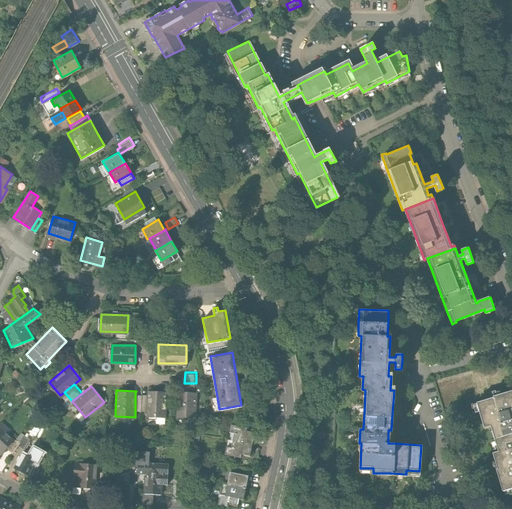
[(166,391),(149,390),(148,394),(148,413),(148,415),(166,416),(166,391)]
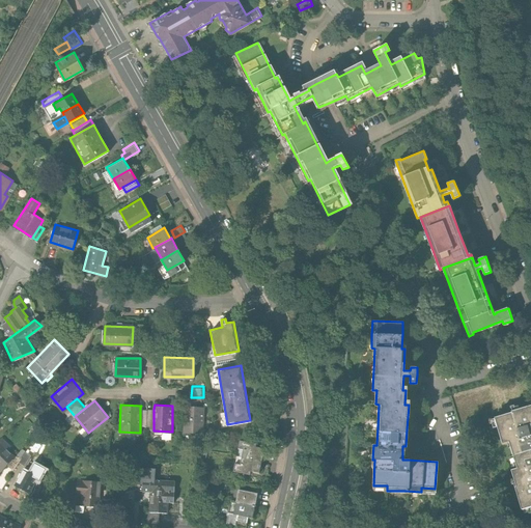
[(511,412),(494,417),(496,426),(502,444),(508,442),(512,455),(530,449),(530,427),(530,425),(530,424),(530,405),(511,411),(511,412)]
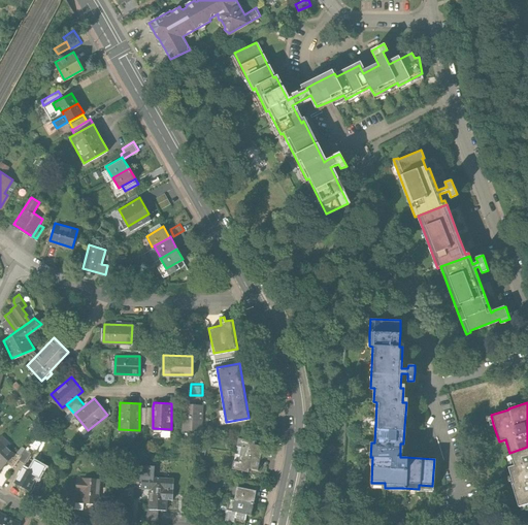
[(203,404),(184,403),(183,427),(202,427),(203,404)]
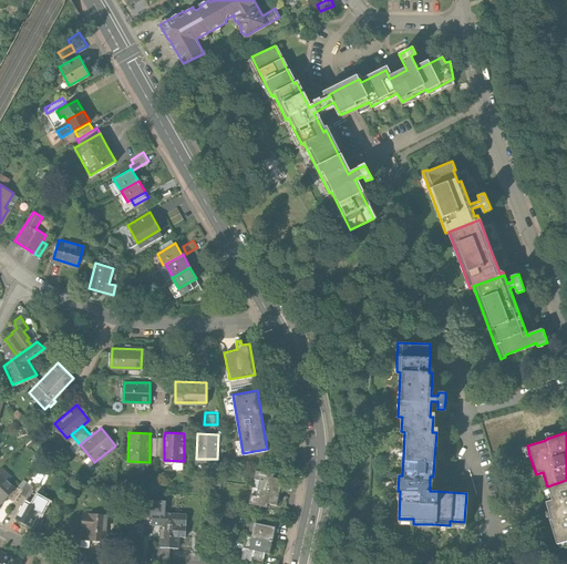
[(0,467),(0,502),(7,495),(16,486),(12,484),(12,478),(0,467)]
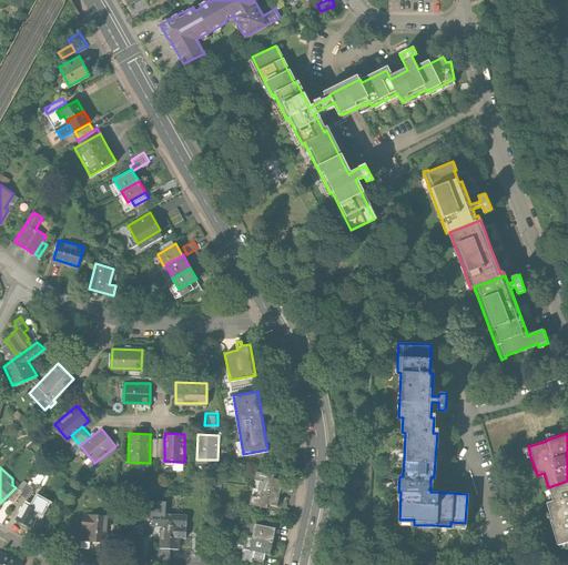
[(259,487),(279,492),(282,478),(273,476),(274,473),(256,470),(254,478),(261,480),(259,487)]
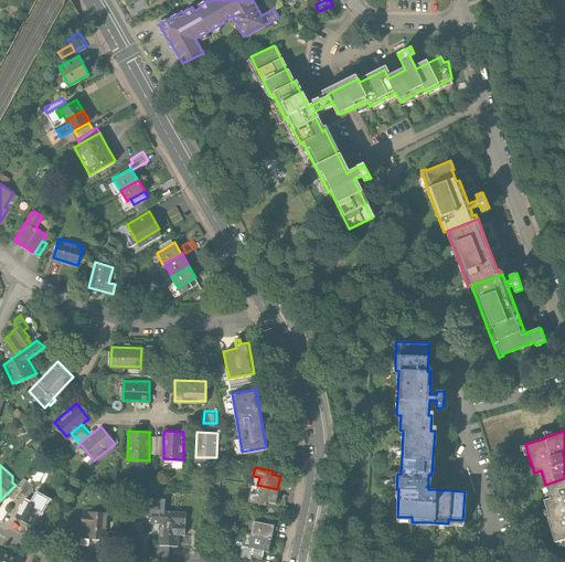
[(564,478),(545,485),(550,498),(544,500),(550,518),(547,519),(554,542),(564,539),(564,478)]
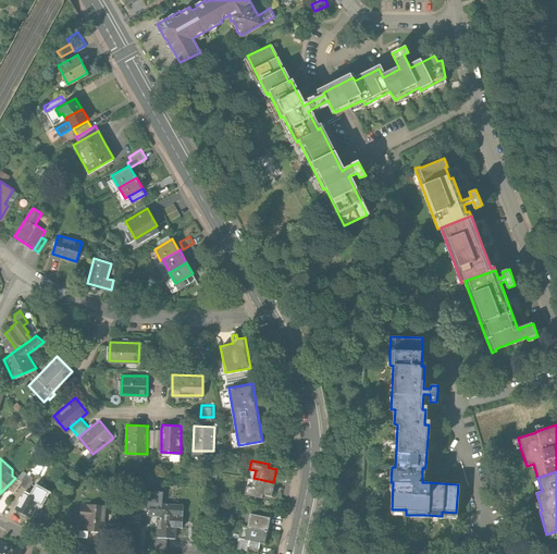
[(23,480),(20,483),(26,488),(33,476),(26,472),(23,480)]
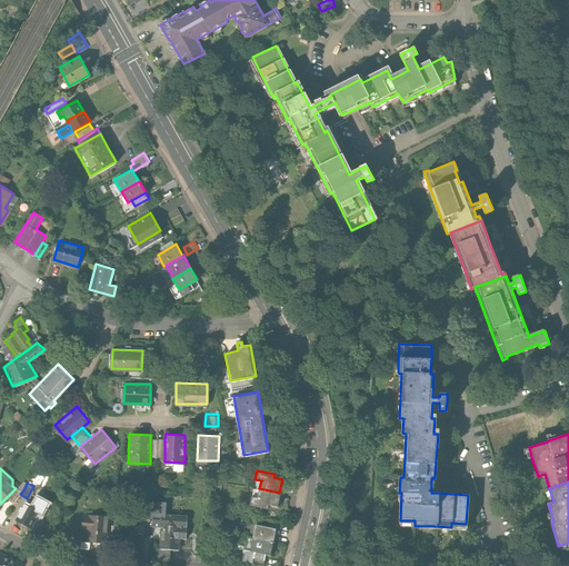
[(16,488),(7,497),(15,504),(20,494),(23,490),(18,485),(16,488)]
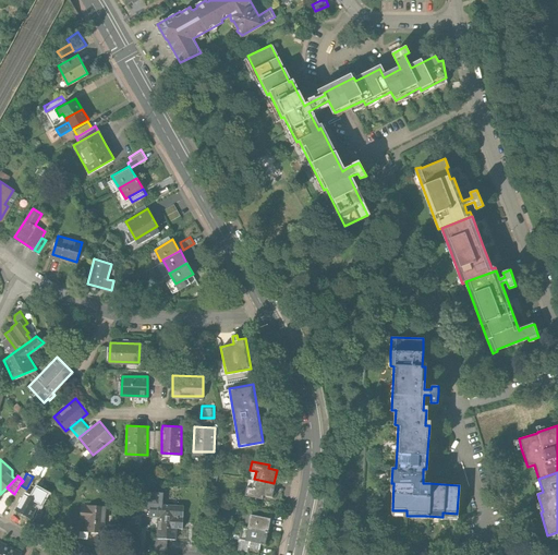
[(271,496),(274,483),(254,479),(253,486),(249,486),(246,494),(262,497),(263,494),(271,496)]
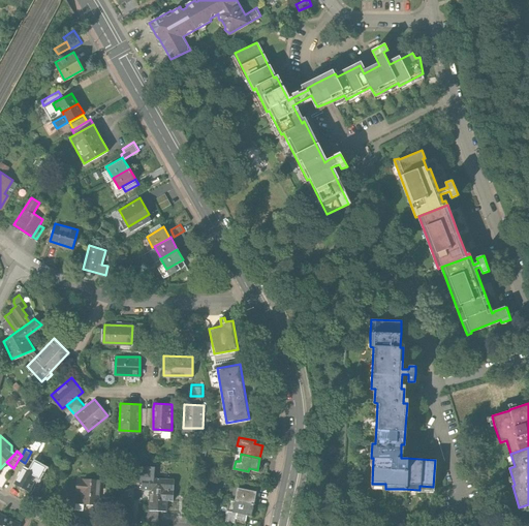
[(153,476),(154,466),(134,465),(134,478),(143,480),(143,476),(153,476)]
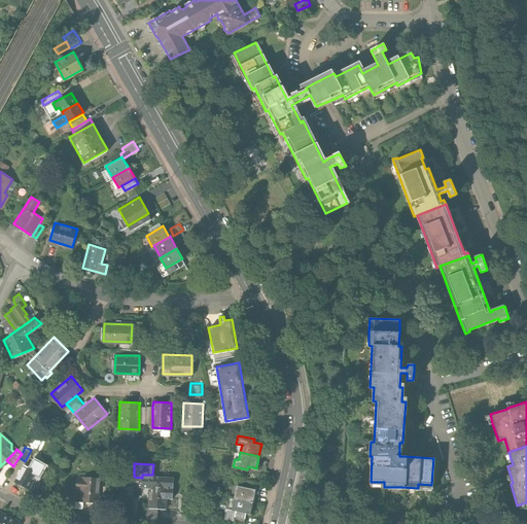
[(36,473),(23,465),(14,480),(29,487),(36,473)]
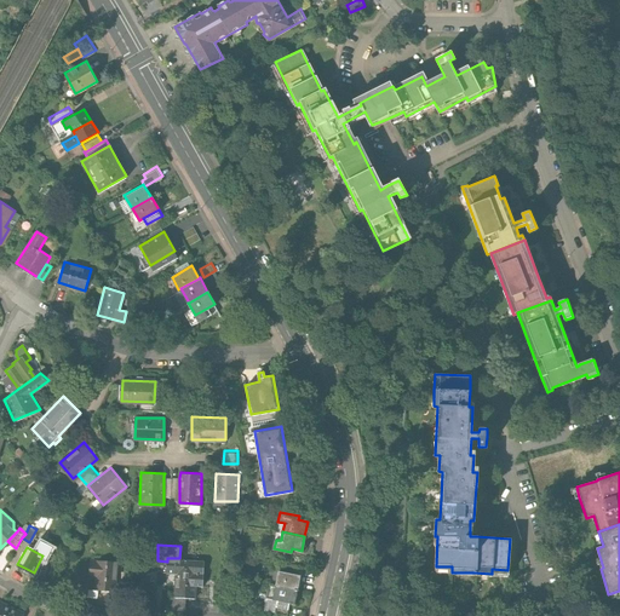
[(167,562),(167,571),(176,571),(182,571),(182,558),(179,558),(167,558),(167,562)]
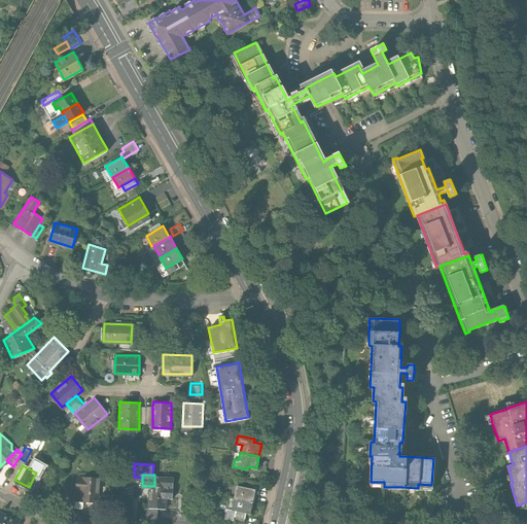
[(173,477),(154,475),(154,486),(149,486),(149,507),(156,507),(165,508),(166,496),(172,497),(173,477)]
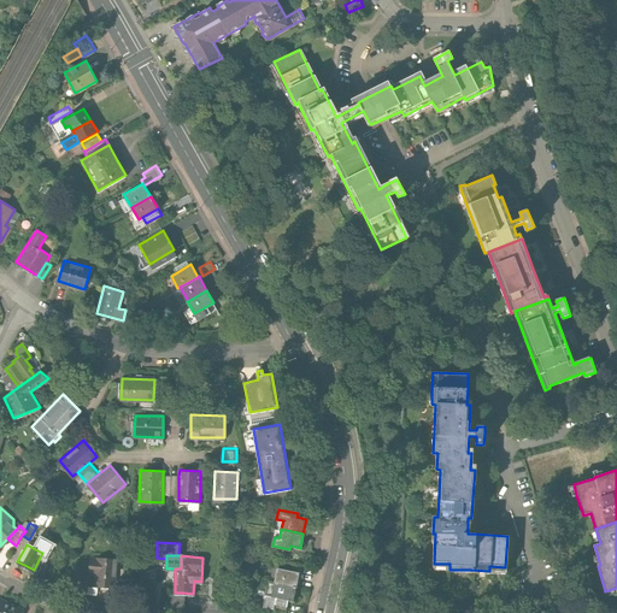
[(117,559),(92,556),(90,572),(98,572),(97,584),(115,587),(117,559)]
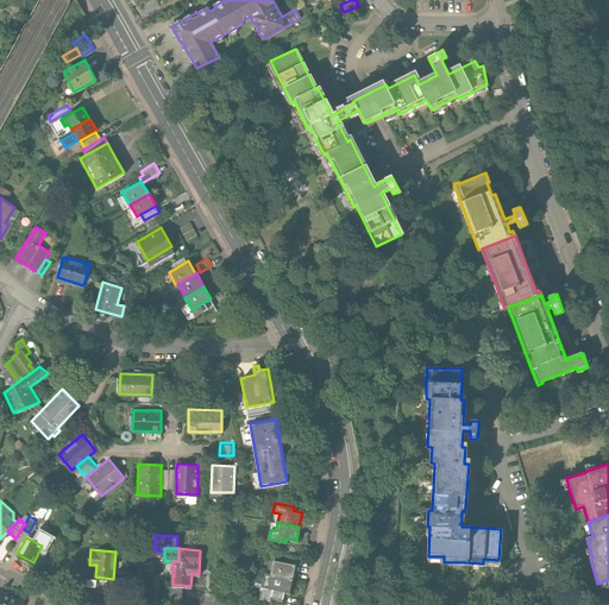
[(264,572),(265,572),(271,573),(274,560),(275,558),(268,555),(264,572)]
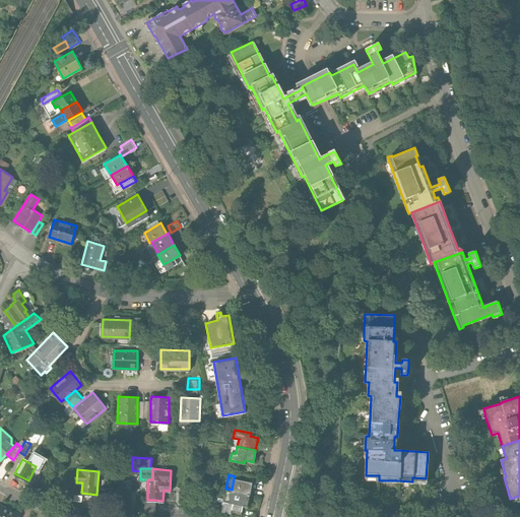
[(243,474),(242,480),(252,482),(253,476),(243,474)]
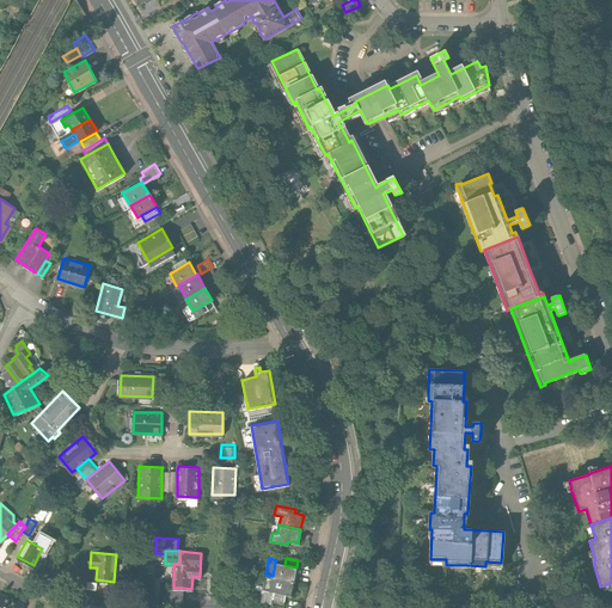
[(273,576),(293,581),(297,567),(285,565),(275,563),(273,576)]
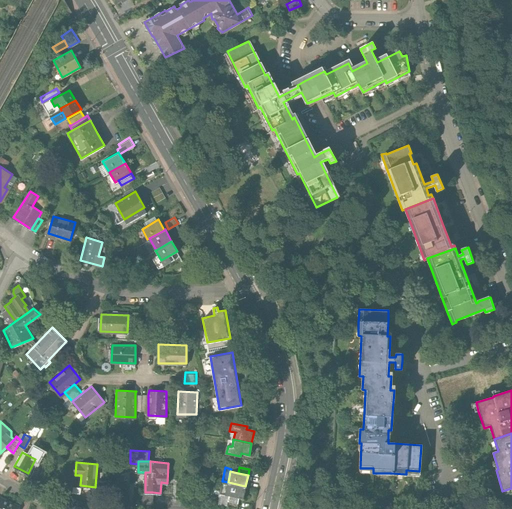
[(115,477),(107,479),(110,491),(118,490),(115,477)]
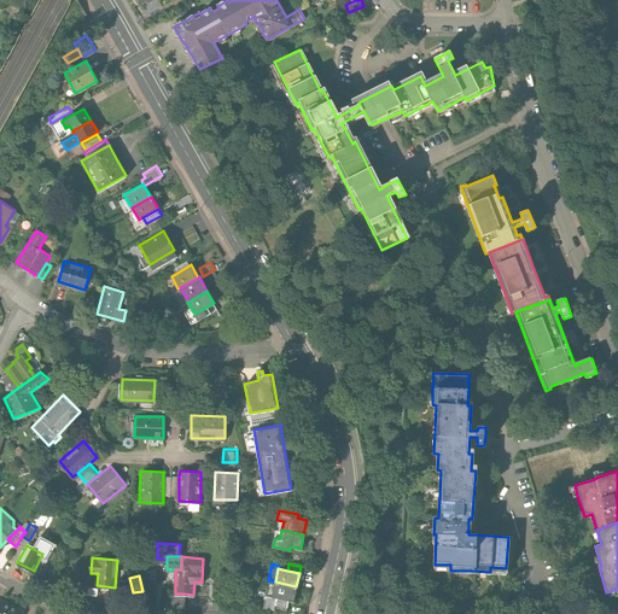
[(295,601),(296,586),(275,582),(269,580),(267,596),(289,600),(295,601)]
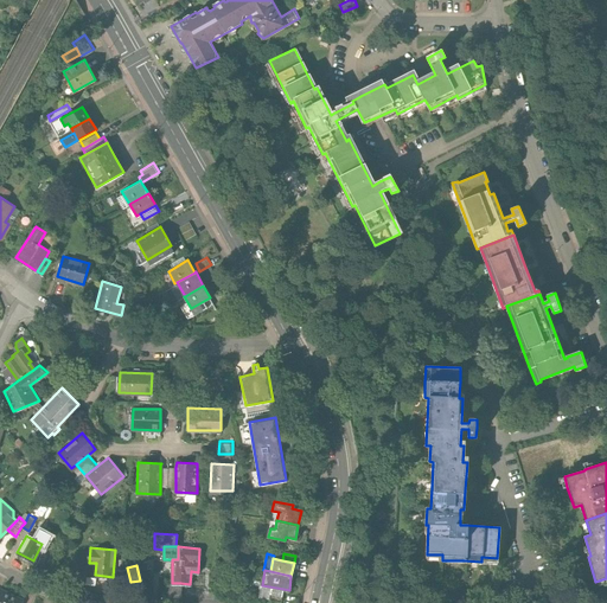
[(172,583),(164,582),(163,594),(180,596),(180,583),(172,583)]
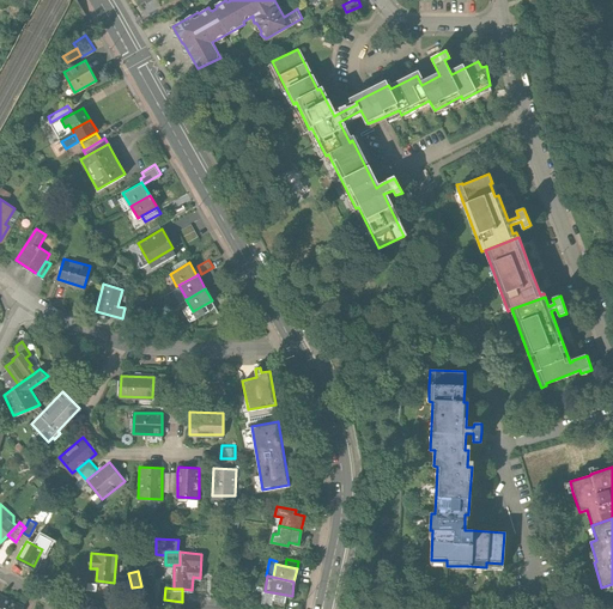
[(286,595),(265,591),(262,602),(271,603),(271,604),(284,607),(286,595)]
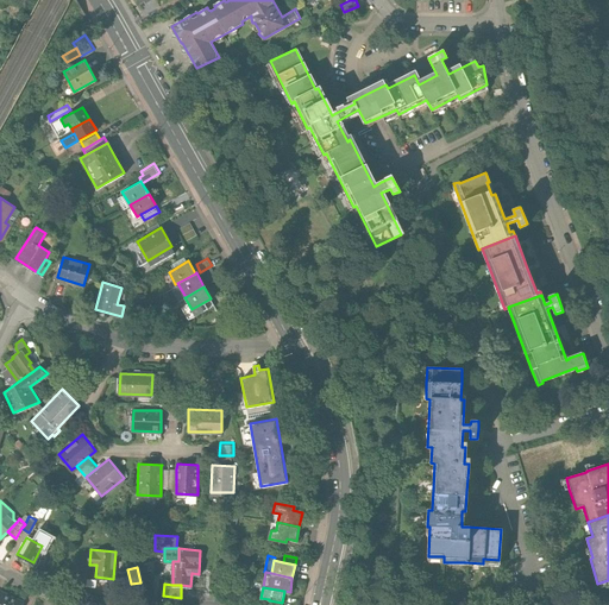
[(20,604),(23,602),(0,590),(0,604),(20,604)]
